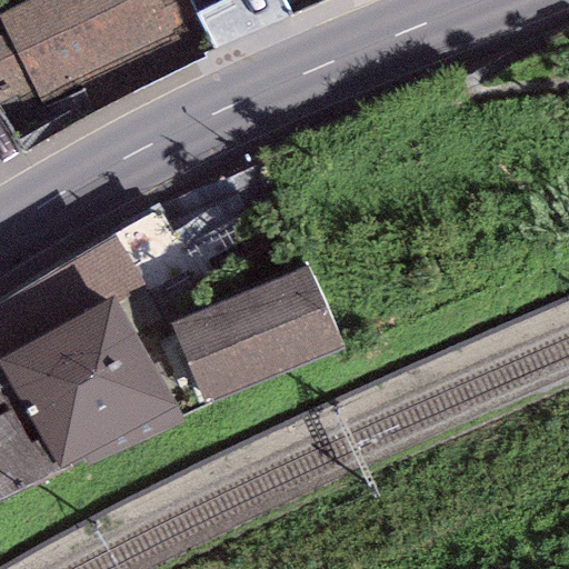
[(28,0),(0,13),(0,23),(5,33),(0,36),(0,117),(37,100),(40,107),(200,30),(186,0),(28,0)]
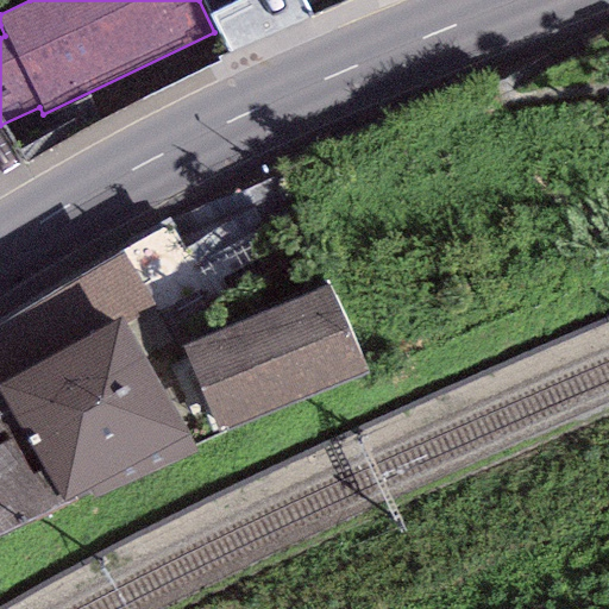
[(203,0),(230,52),(313,17),(303,0),(203,0)]
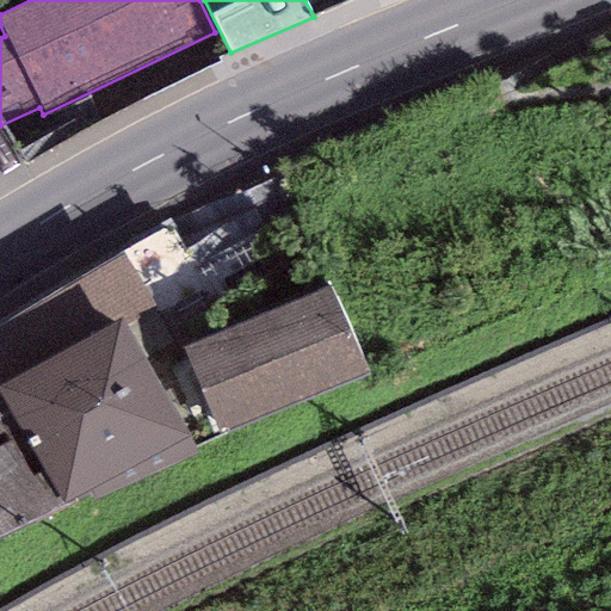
[(124,254),(0,328),(0,387),(123,320),(153,308),(124,254)]
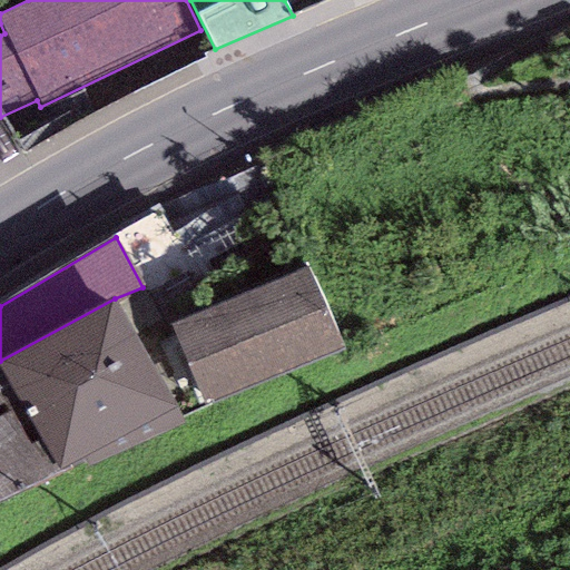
[(307,266),(169,324),(205,408),(343,349),(307,266)]
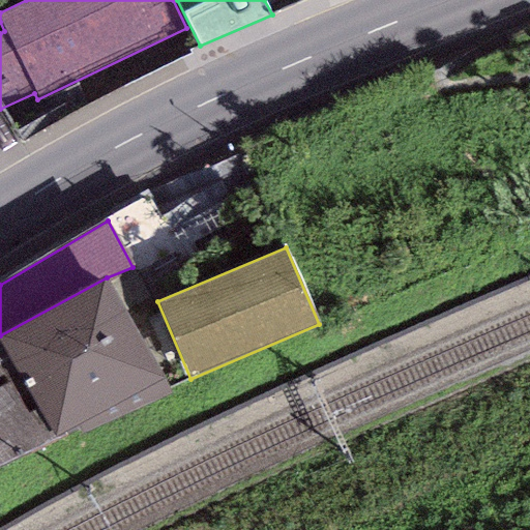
[(107,277),(0,335),(0,346),(58,441),(170,392),(107,277)]
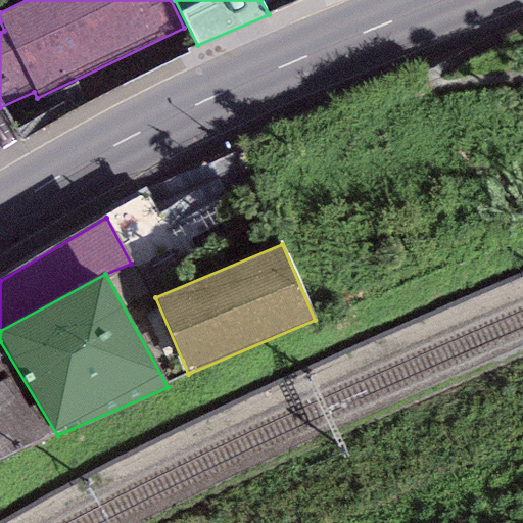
[(0,461),(57,435),(0,341),(0,461)]
